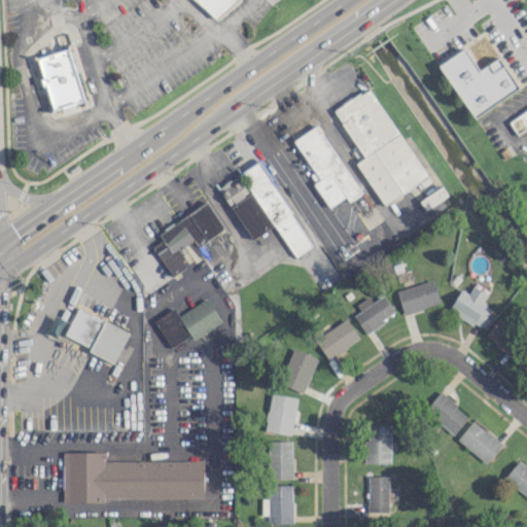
[(197,0),(217,19),(234,0),(197,0)]
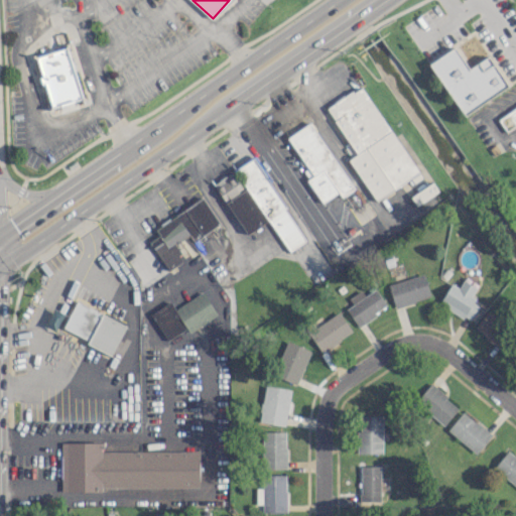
[(33,55),(69,44),(86,99),(50,110),(33,55)]
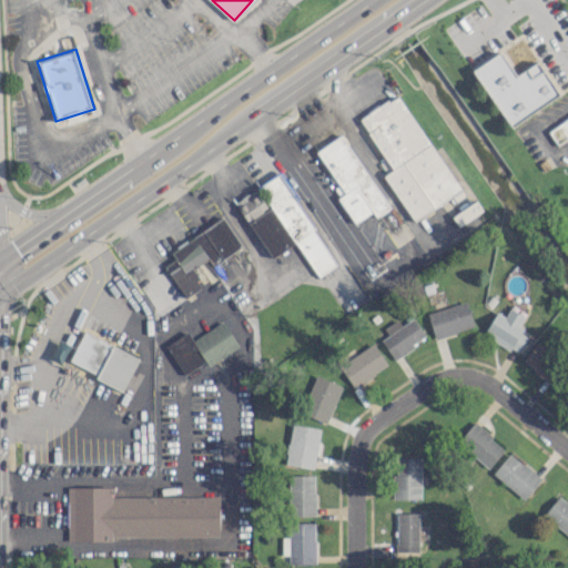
[(509,127),(559,95),(537,61),(515,75),(500,51),(473,69),(509,127)]
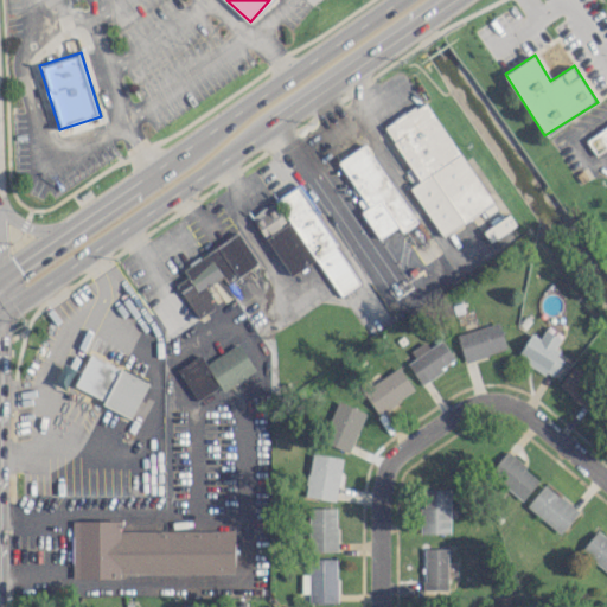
[(410,186),(441,235),(491,204),(427,100),(384,126),(417,180),(410,186)]
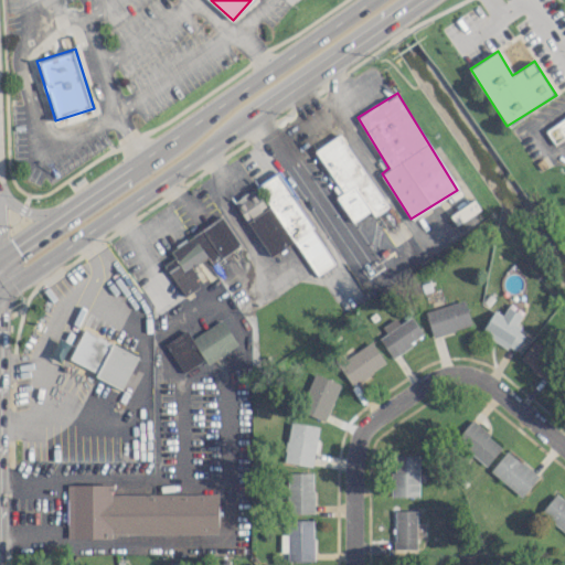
[(564,135),(564,115),(544,128),(553,142),(564,135)]
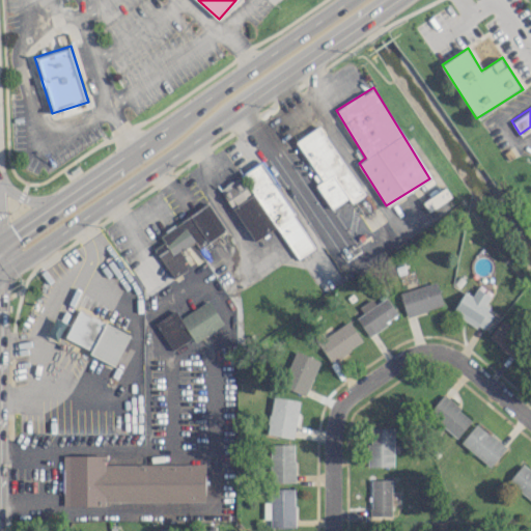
[(296,140),(320,180),(315,184),(331,208),(347,197),(351,202),(364,194),(319,124),(296,140)]
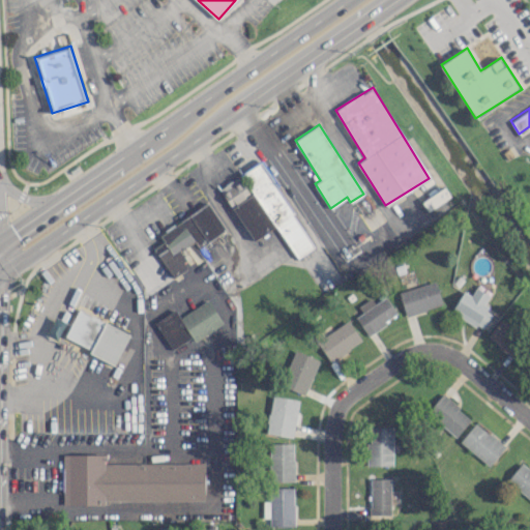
[(252,240),(276,226),(295,258),(314,247),(261,160),(219,186),(252,240)]
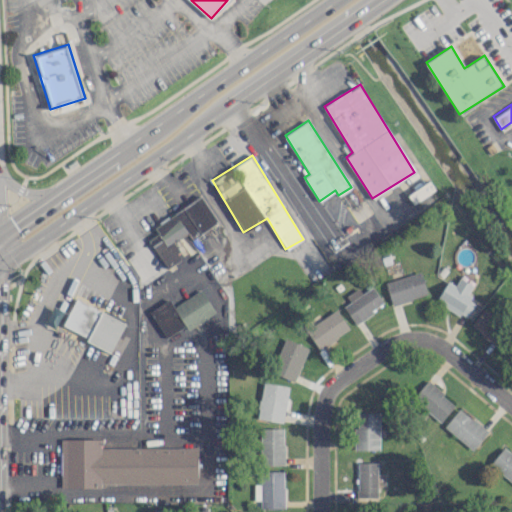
[(218,222),(202,196),(153,225),(158,233),(148,239),(166,268),(182,258),(173,242),(188,233),(191,238),(218,222)]
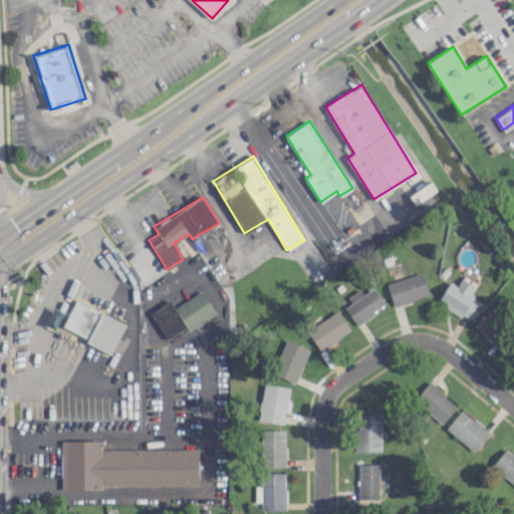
[(392,305),(428,296),(422,273),(386,281),(392,305)]
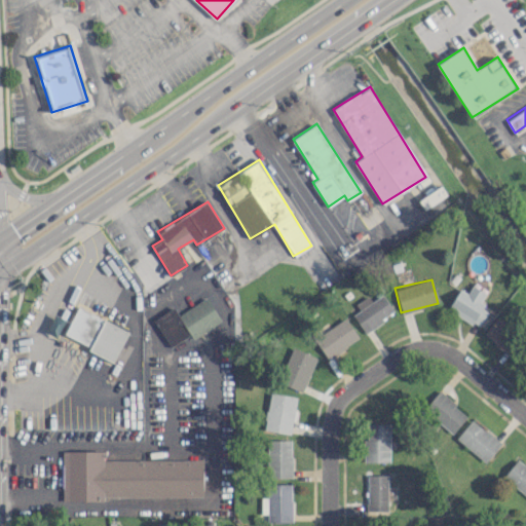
[(459,288),(447,309),(481,329),(492,309),(480,302),(485,293),(472,285),(466,293),(459,288)]
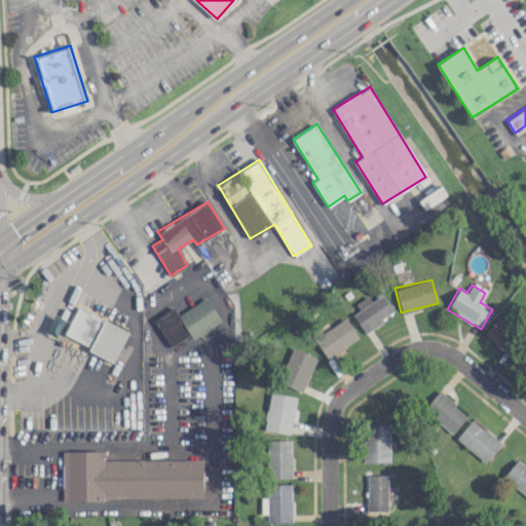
[(352,314),(364,332),(395,312),(382,294),(371,301),(368,295),(355,303),(360,310),(352,314)]
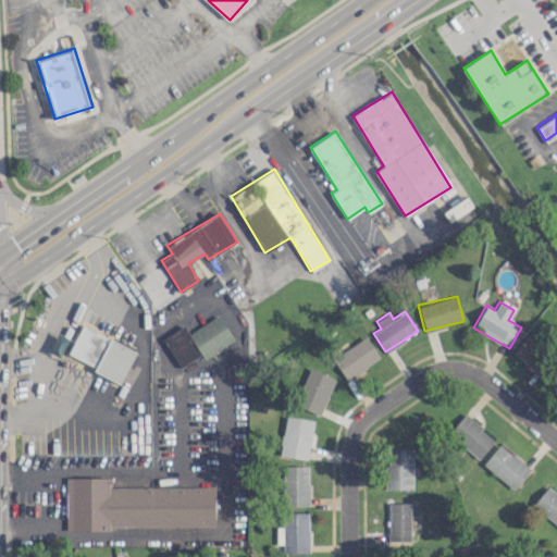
[(162,338),(181,370),(232,337),(218,314),(188,333),(184,325),(162,338)]
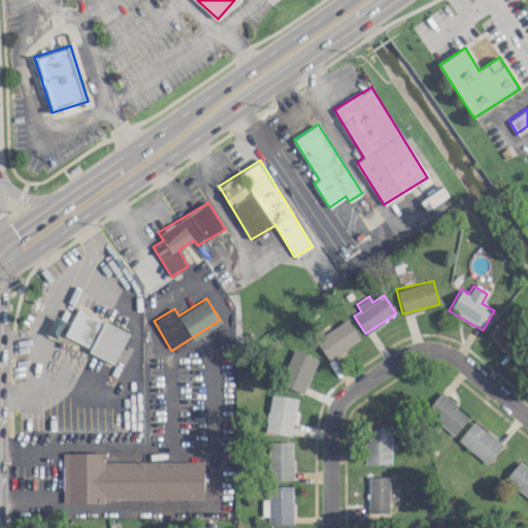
[(116,361),(129,332),(76,308),(63,338),(116,361)]
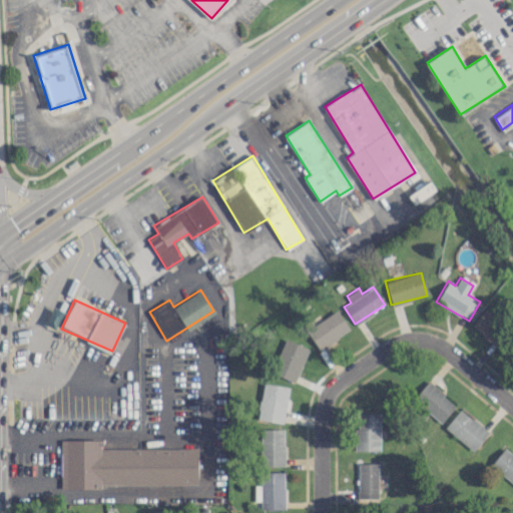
[(471,326),(494,345),(509,326),(486,307),(471,326)]
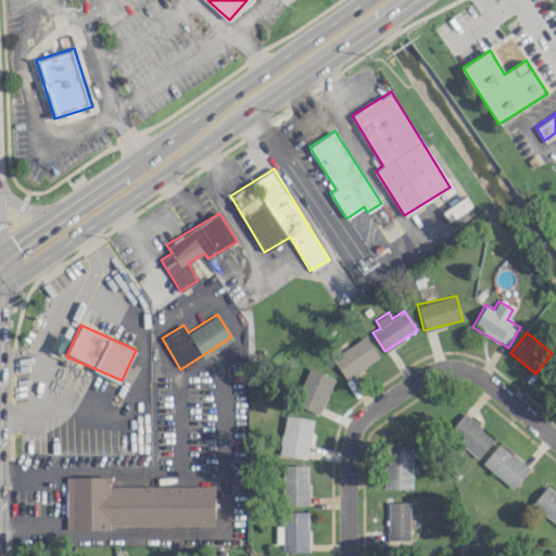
[(331,357),(346,379),(379,357),(365,336),(331,357)]
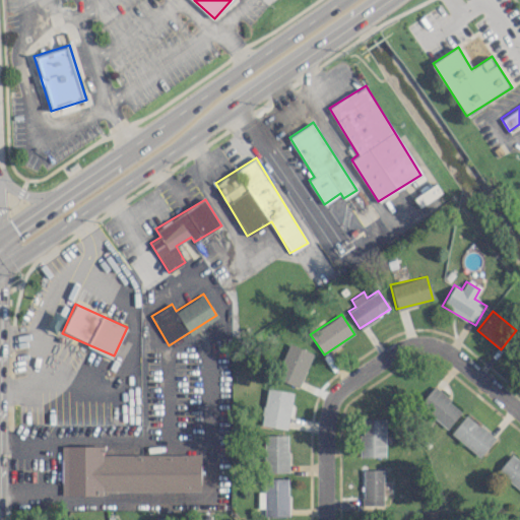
[(313,352),(289,343),(274,377),(299,387),(313,352)]
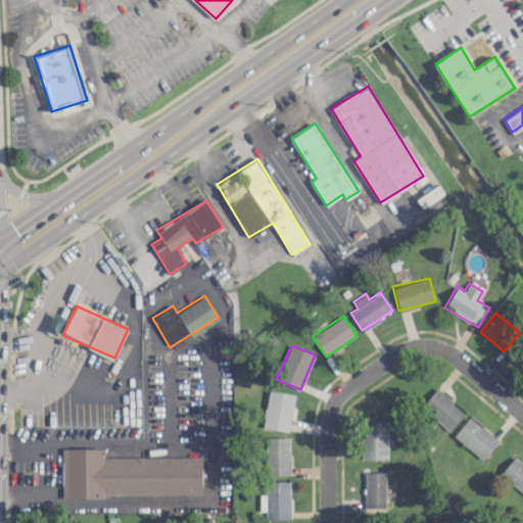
[(421,408),(449,430),(464,412),(435,388),(421,408)]
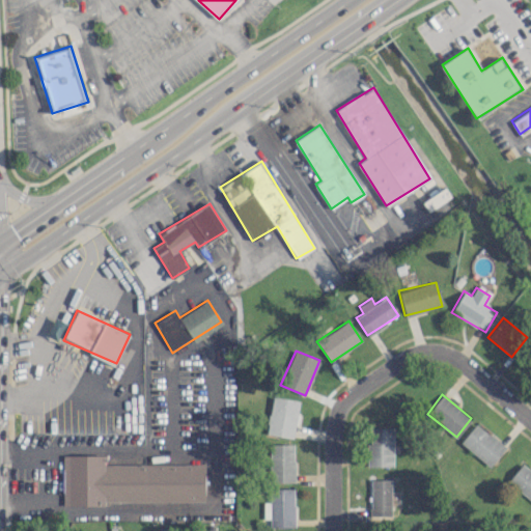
[(299,400),(273,395),(266,432),(292,438),(299,400)]
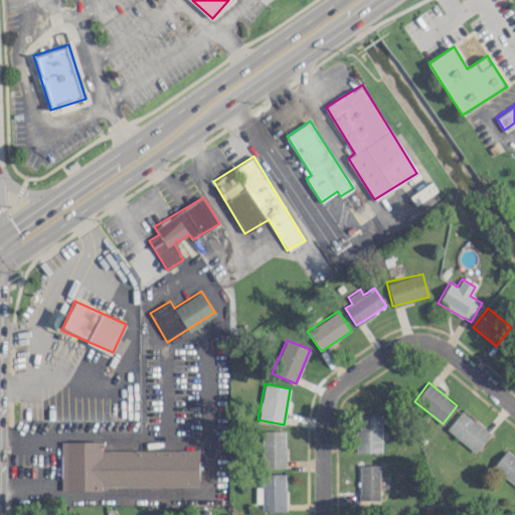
[(490,434),(462,409),(446,428),(474,453),(490,434)]
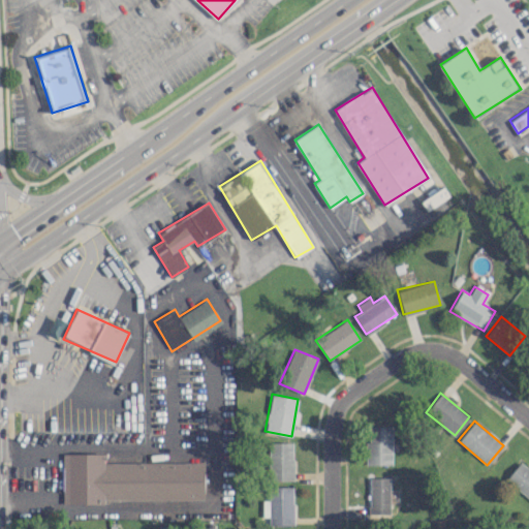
[(392,426),(366,425),(366,464),(391,465),(392,426)]
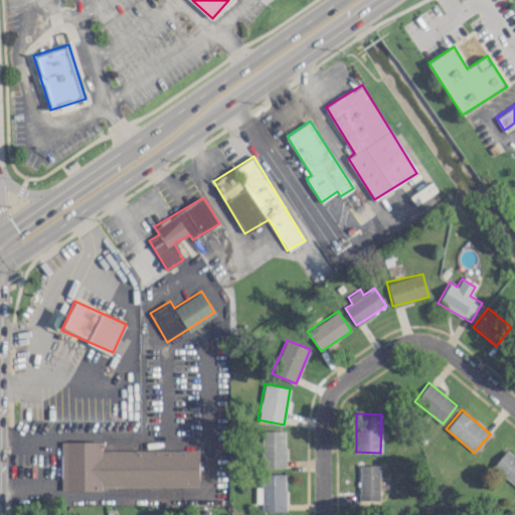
[(285,430),(263,431),(263,468),(286,467),(285,430)]
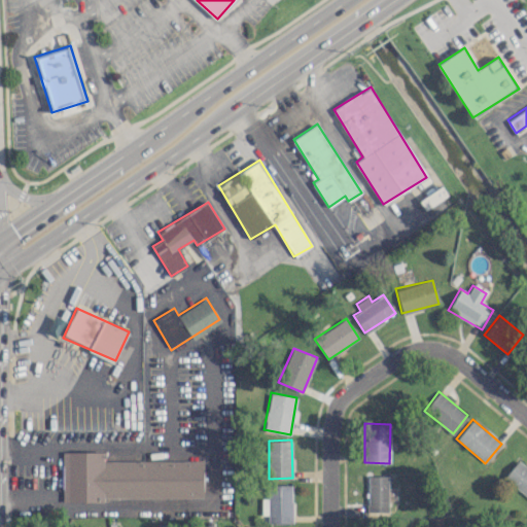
[(203,460),(104,461),(104,451),(62,451),(63,501),(103,501),(103,498),(203,497),(203,460)]
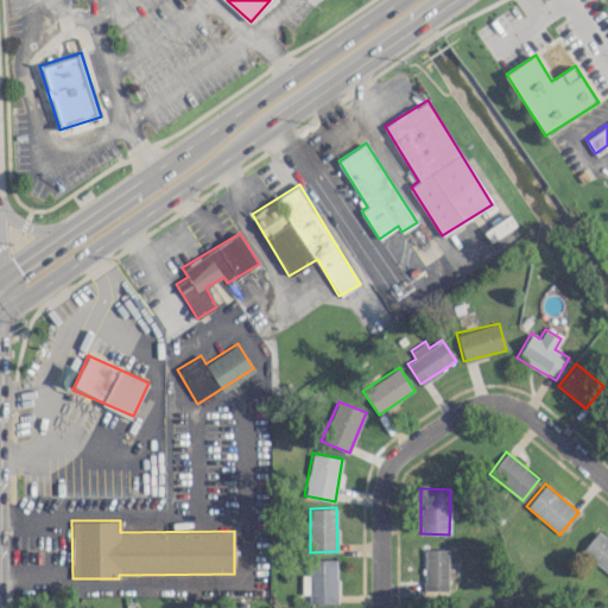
[(607,572),(607,539),(596,531),(581,551),(607,572)]
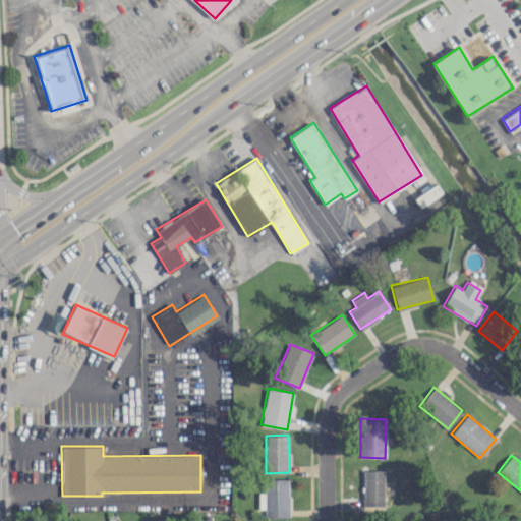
[(363,506),(384,505),(383,469),(362,470),(363,506)]
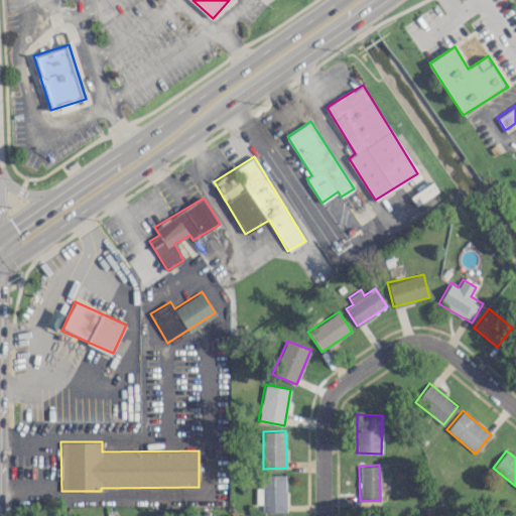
[(285,474),(264,475),(264,487),(255,487),(256,504),(262,504),(262,512),(286,511),(285,474)]
